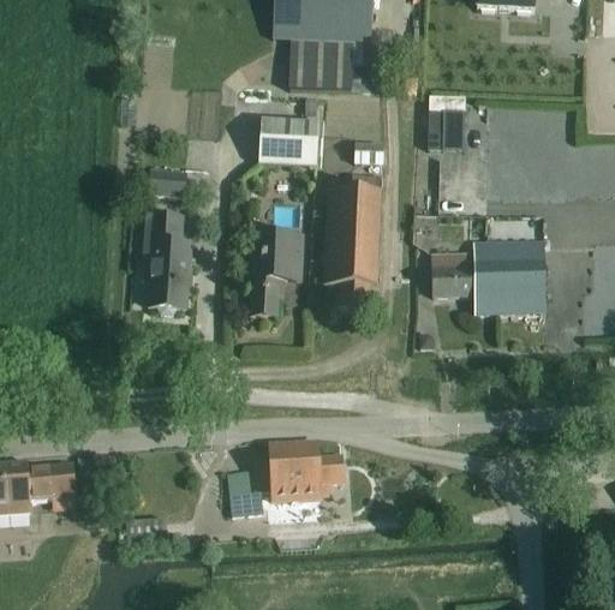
[(274,0),(273,37),(292,39),(290,88),(350,90),(351,67),(370,67),(372,0),(274,0)]
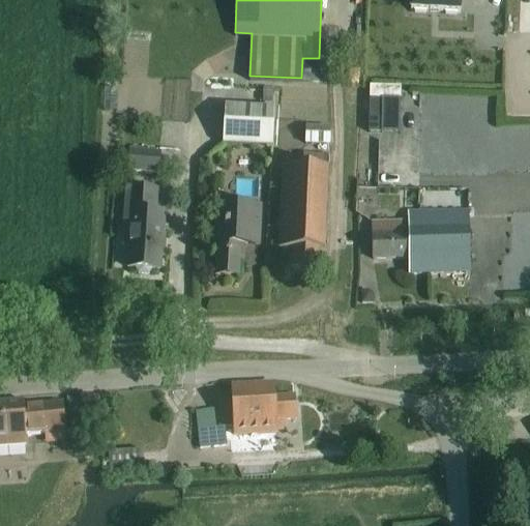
[(461,9),(461,0),(410,0),(410,7),(461,9)]
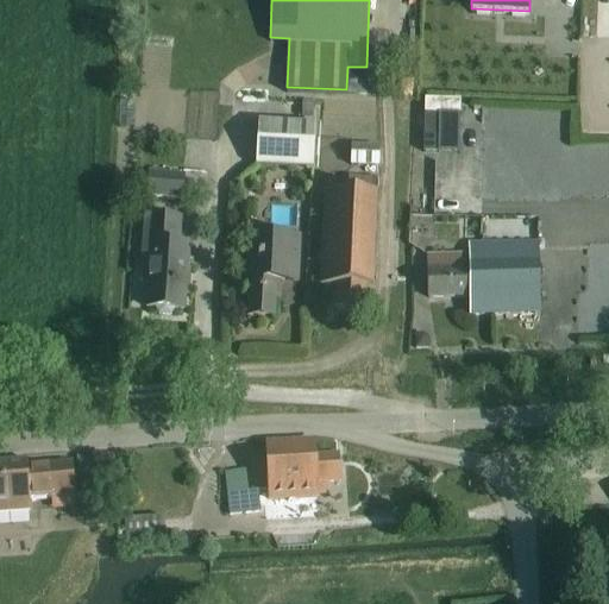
[(425,95),(425,109),(438,109),(439,109),(438,149),(459,149),(460,95),(425,95)]
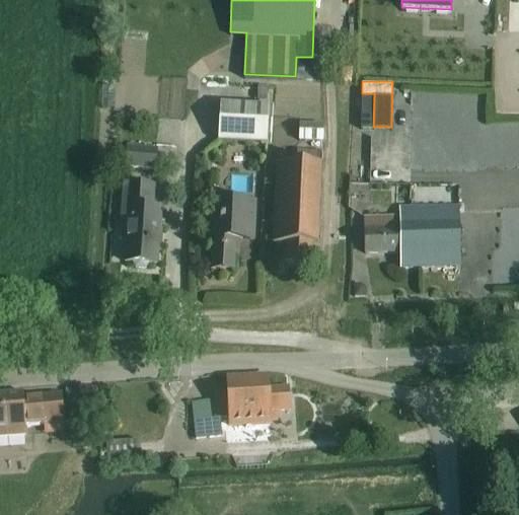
[(256,83),(256,97),(267,97),(267,83),(256,83)]
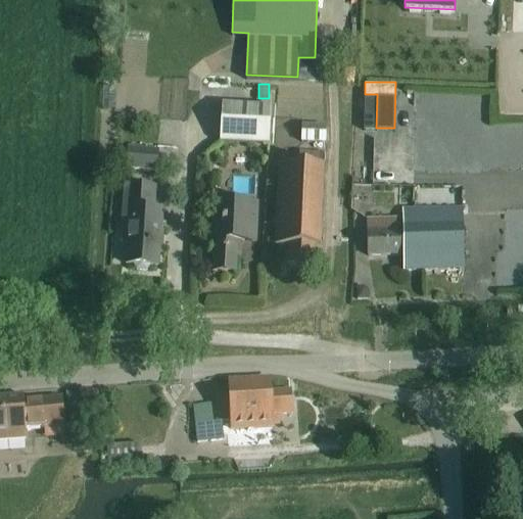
[(365,94),(364,128),(376,128),(377,94),(376,94),(365,94)]
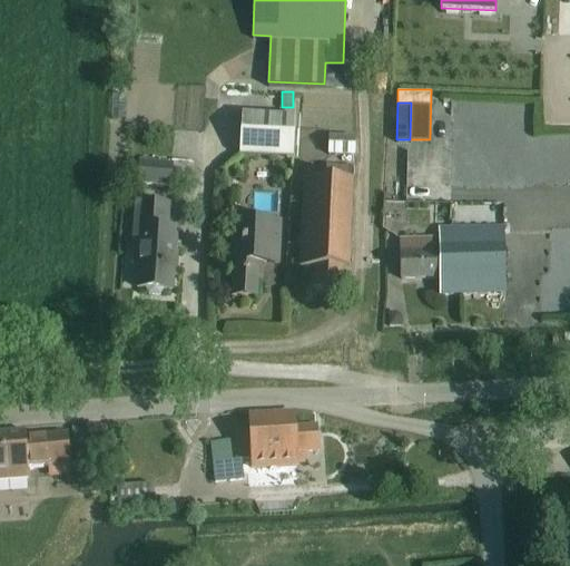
[(242,108),(239,150),(293,153),(295,110),(242,108)]
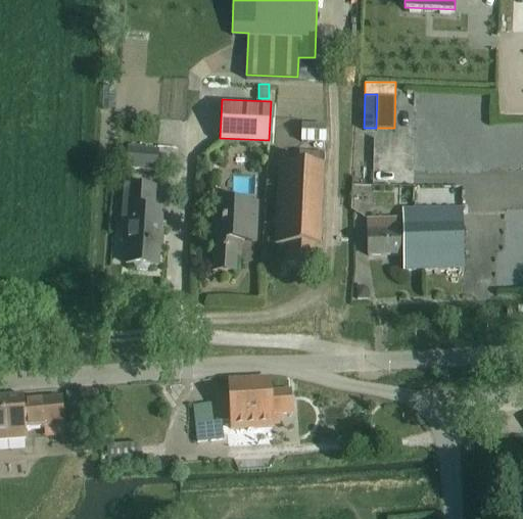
[(325,139),(326,122),(301,121),(301,138),(325,139)]
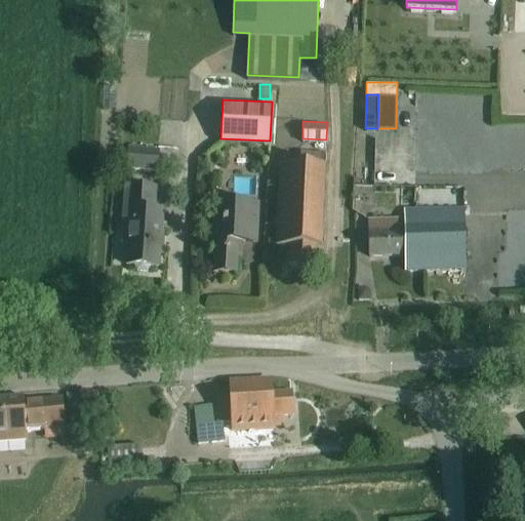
[(159,147),(127,144),(126,164),(158,167),(159,147)]
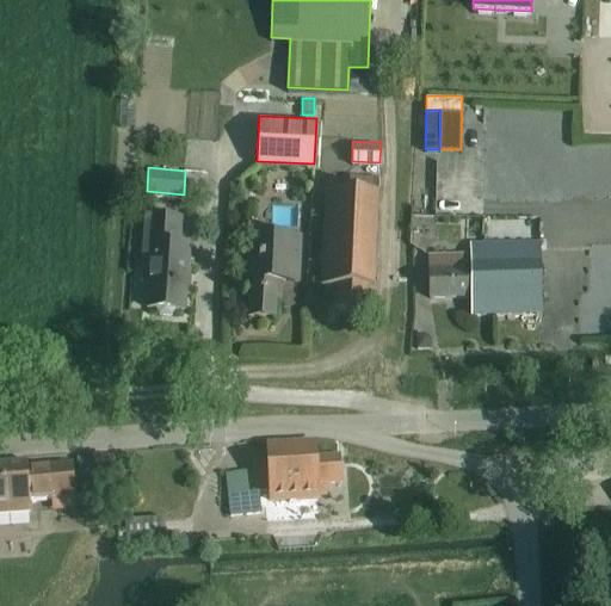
[(349,185),(326,185),(323,283),(337,283),(337,308),(368,309),(369,283),(377,283),(378,173),(349,173),(349,185)]
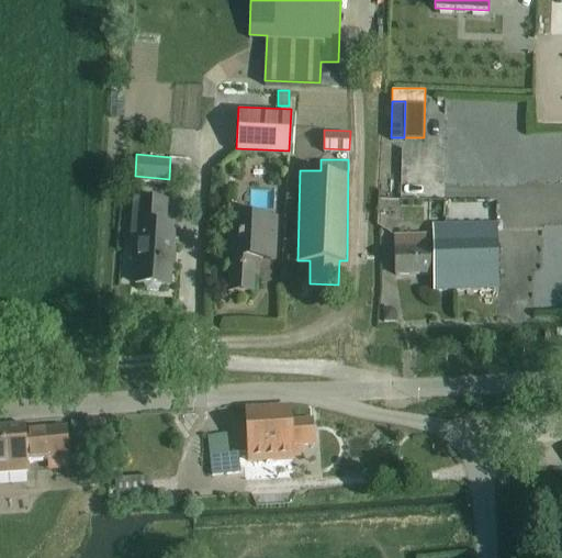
[(139,240),(137,279),(145,280),(147,286),(159,287),(163,281),(170,282),(172,259),(173,245),(175,222),(166,222),(167,198),(164,197),(164,192),(137,190),(133,240),(139,240)]
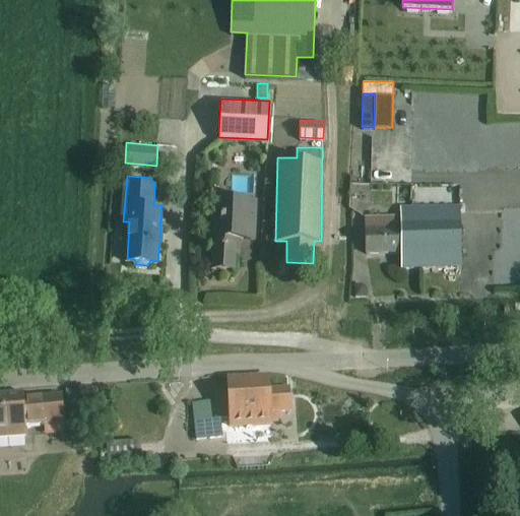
[(256,235),(256,198),(213,197),(213,266),(236,266),(236,253),(244,253),(244,235),(256,235)]
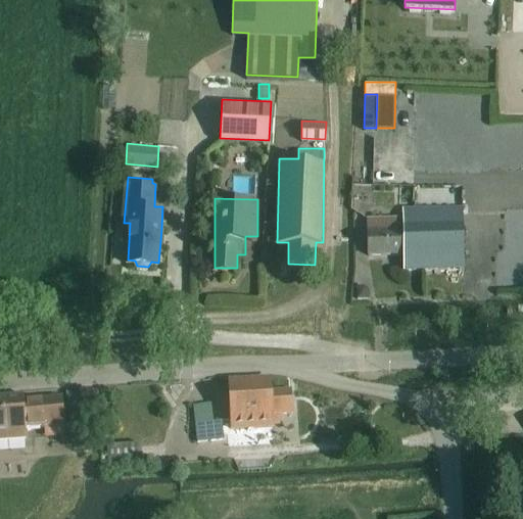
[(401,267),(463,266),(461,203),(401,205),(402,216),(367,217),(368,254),(401,253),(401,267)]
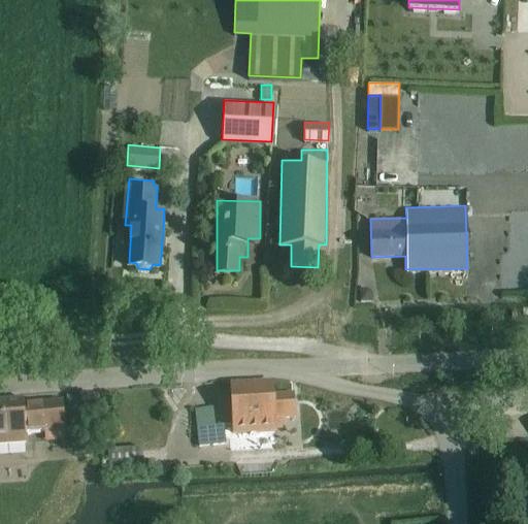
[(360,286),(359,286),(360,299),(372,298),(372,291),(367,286),(360,286)]
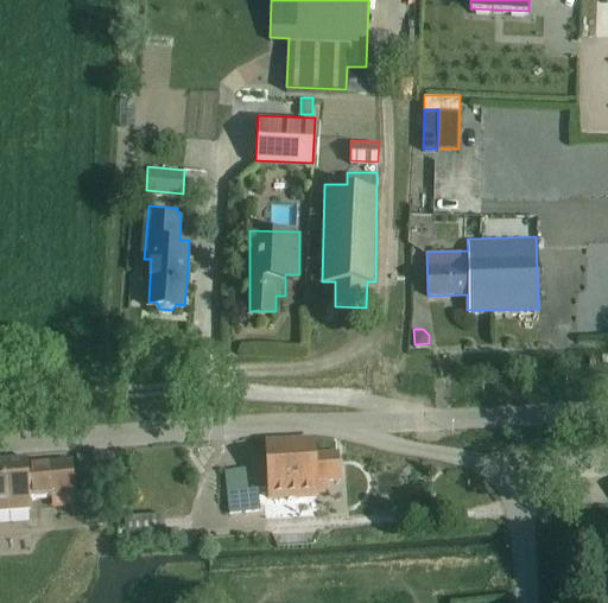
[(322,480),(337,478),(335,450),(309,451),(309,438),(271,440),(273,495),(318,493),(318,489),(322,489),(322,480)]
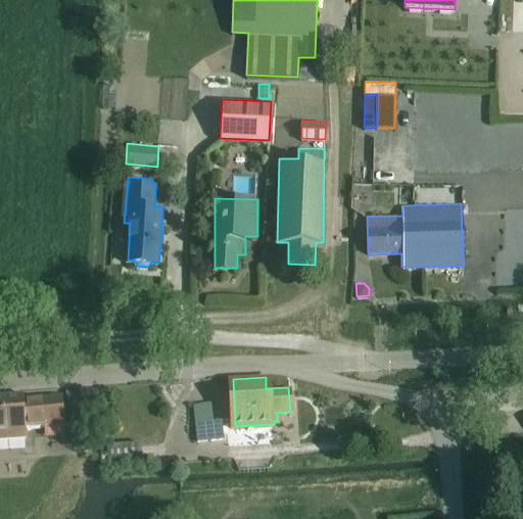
[(0,392),(0,435),(26,434),(26,423),(63,421),(62,392),(22,394),(22,391),(0,392)]
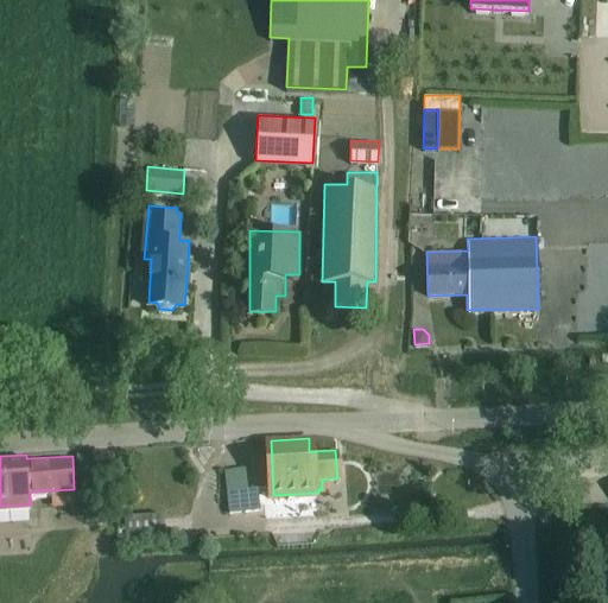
[(246,464),(225,467),(229,509),(261,506),(258,484),(248,486),(246,464)]
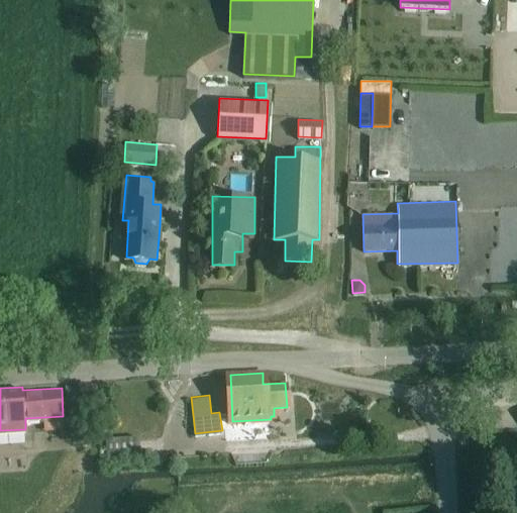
[(68,434),(66,424),(59,426),(61,435),(68,434)]
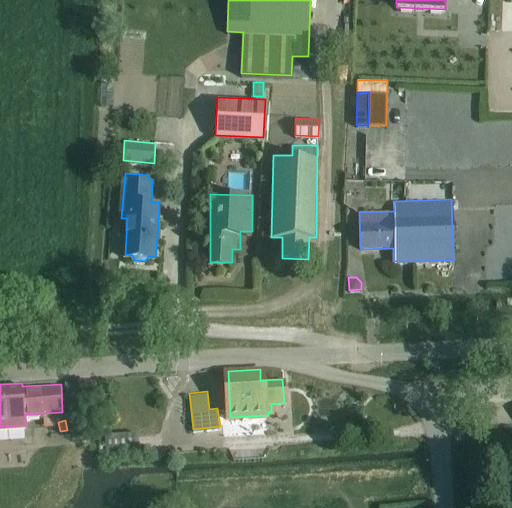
[(137,431),(104,432),(105,450),(138,448),(137,431)]
